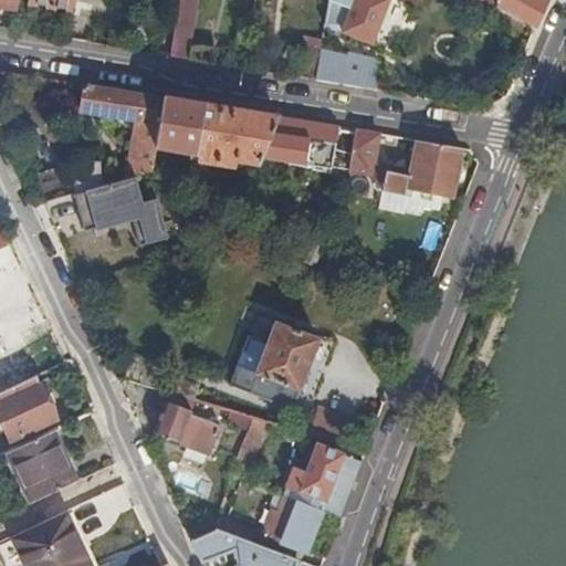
[(179,0),(175,25),(170,53),(187,55),(197,0),(179,0)]
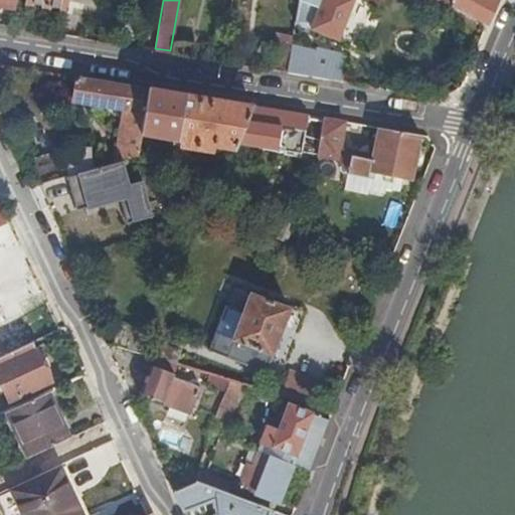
[(301,0),(298,21),(340,37),(354,0),(301,0)]
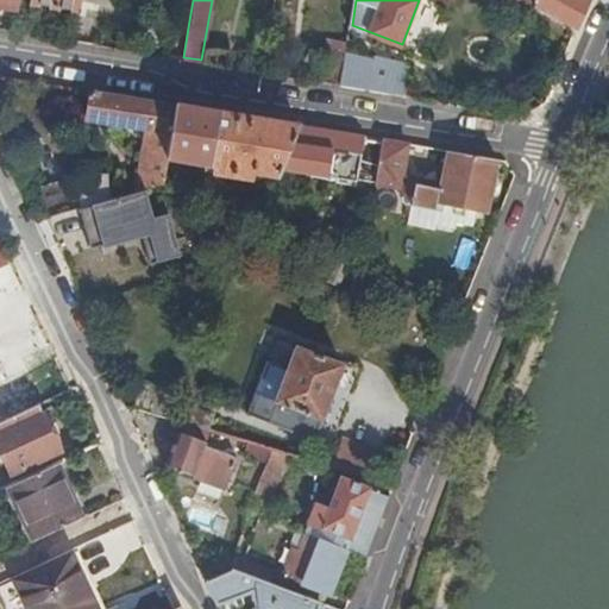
[(529,0),(577,26),(588,0),(529,0)]
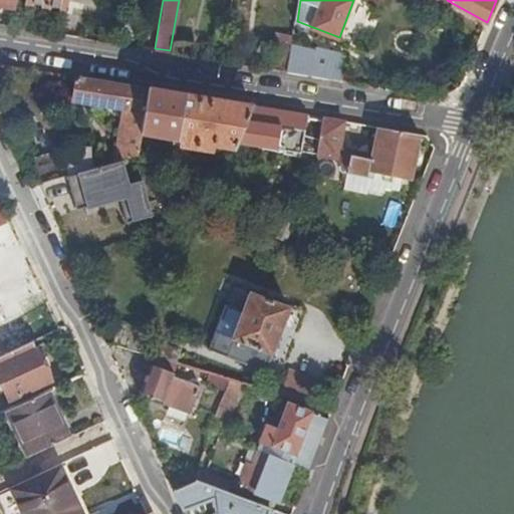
[(277,38),(272,67),(289,70),(294,42),(295,33),(286,31),(285,39),(277,38)]
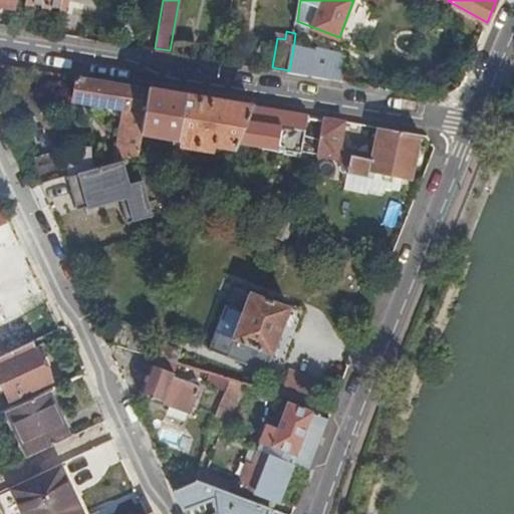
[(294,42),(289,70),(343,79),(344,54),(294,42)]
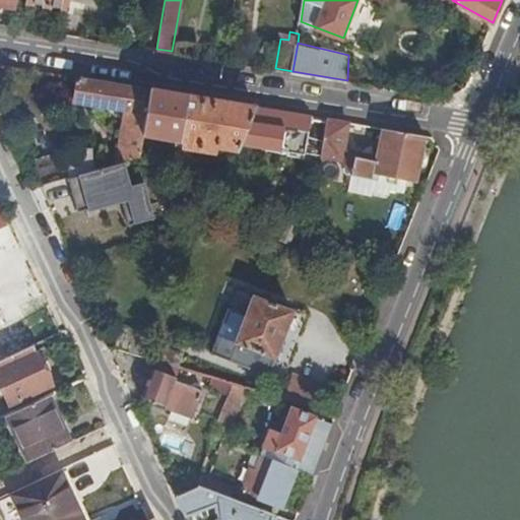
[(149,88),(78,77),(74,103),(95,106),(106,107),(124,110),(116,163),(138,157),(139,155),(142,134),(149,88)]
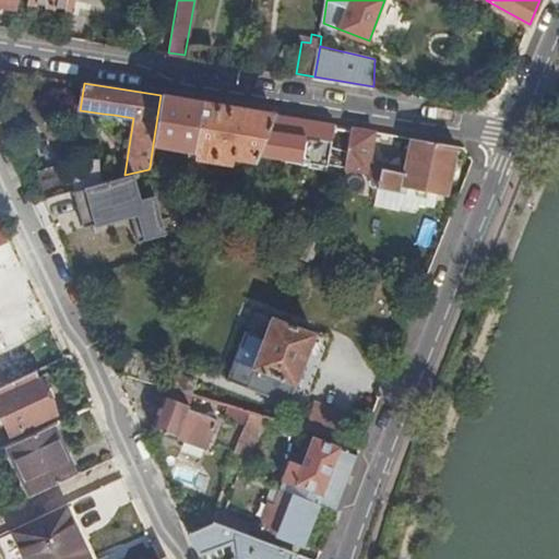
[(274,114),(161,95),(153,144),(188,150),(187,157),(230,163),(230,156),(256,161),(258,154),(274,114)]
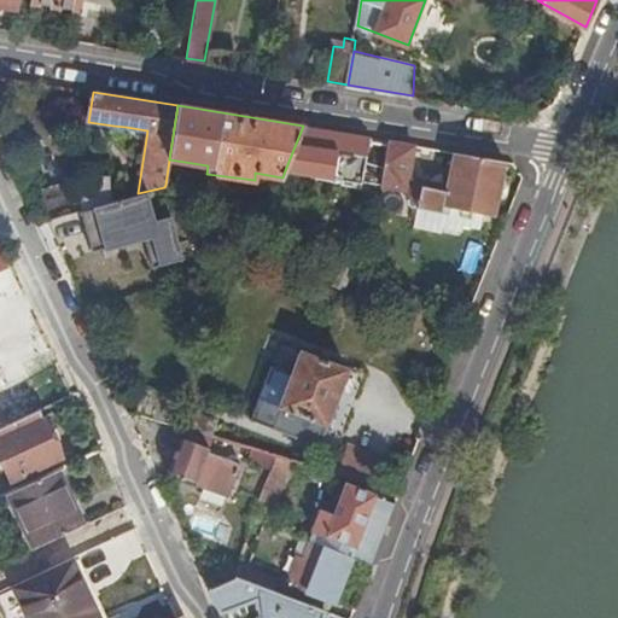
[(413,144),(303,126),(285,170),(406,188),(413,144)]
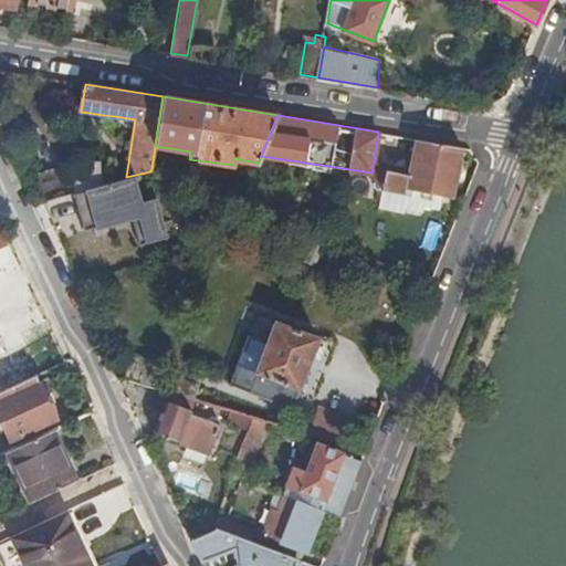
[(452,194),(462,146),(416,138),(410,173),(381,168),(378,184),(452,194)]
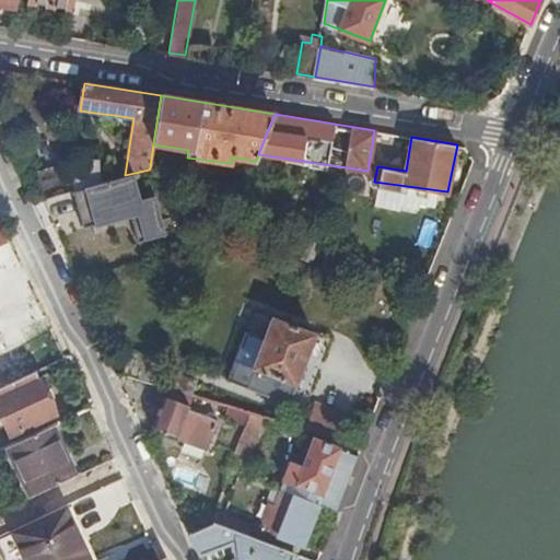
[(68,191),(96,183),(101,182),(100,160),(83,161),(84,171),(63,176),(68,191)]
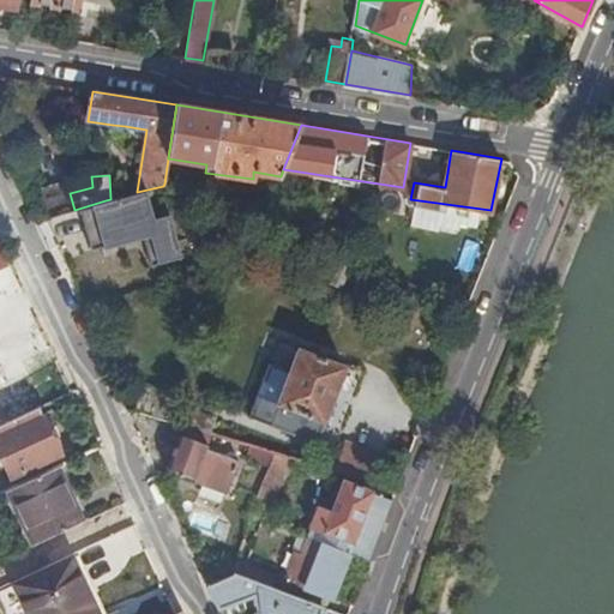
[(74,210),(64,214),(67,224),(109,212),(106,200),(74,210)]
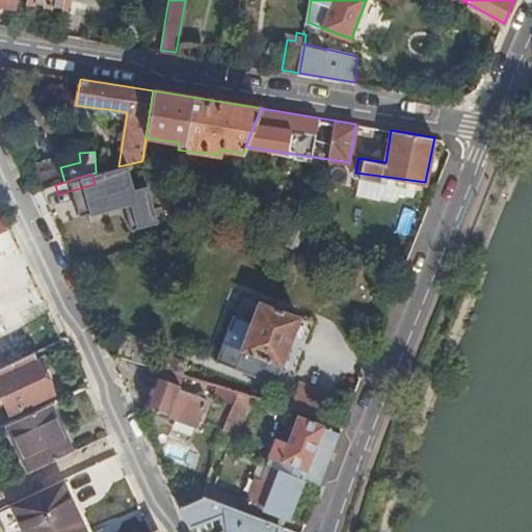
[(0,242),(15,236),(0,206),(0,242)]
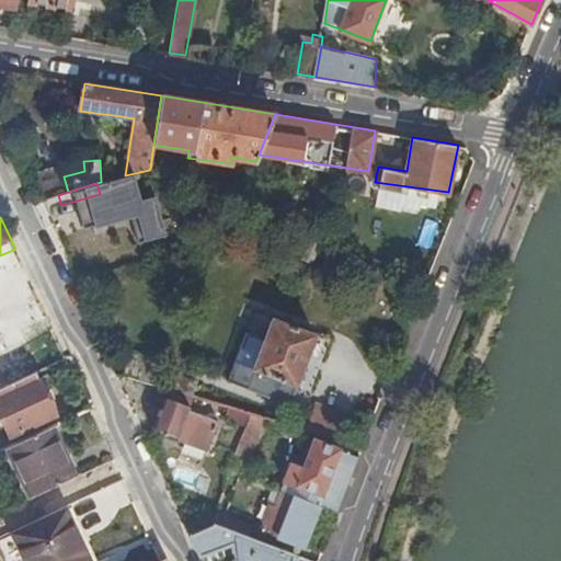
[(66,356),(45,311),(0,332),(0,388),(35,371),(66,356)]
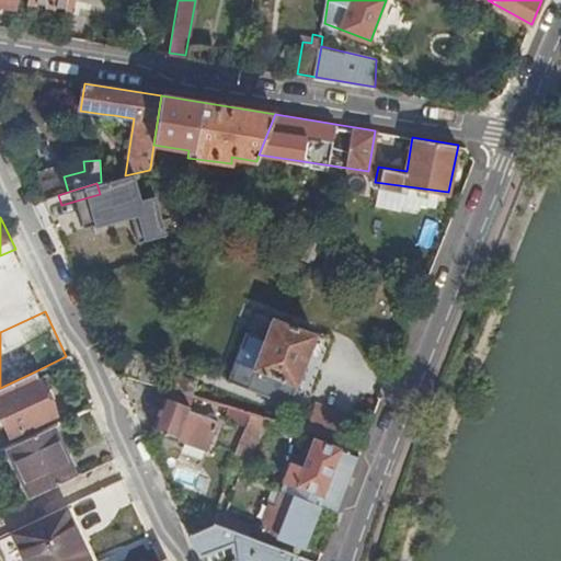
[(290,403),(316,334),(274,319),(266,339),(258,334),(251,351),(260,354),(248,387),(290,403)]
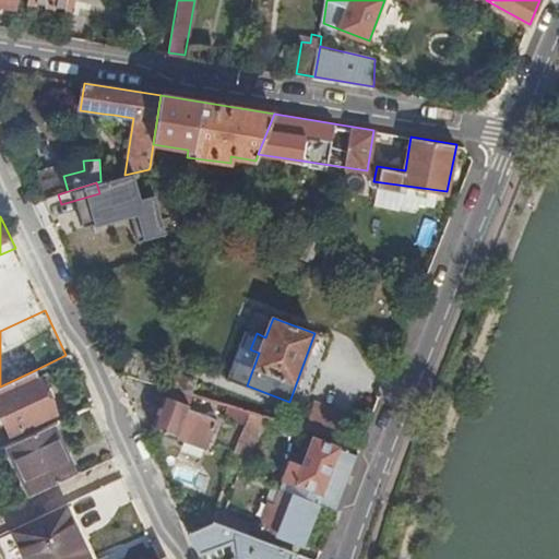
[(55,412),(35,370),(0,387),(0,414),(9,433),(55,412)]
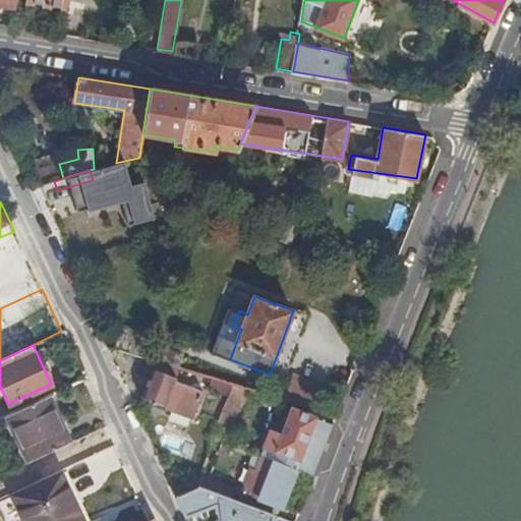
[(159,346),(155,360),(156,361),(178,368),(182,353),(159,346)]
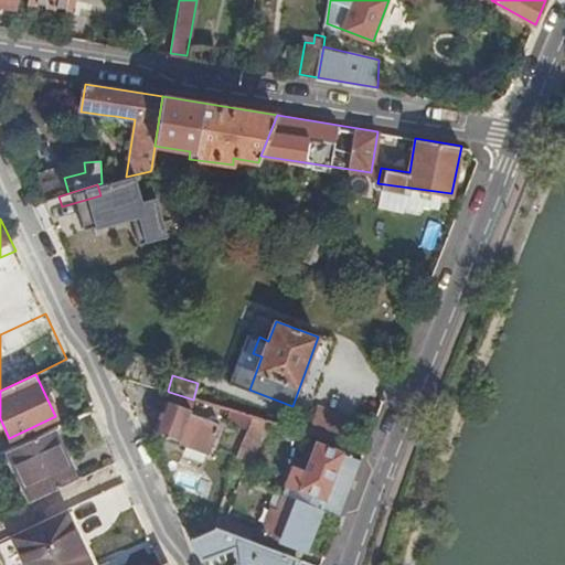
[(193,400),(169,392),(166,400),(192,408),(195,400),(193,400)]
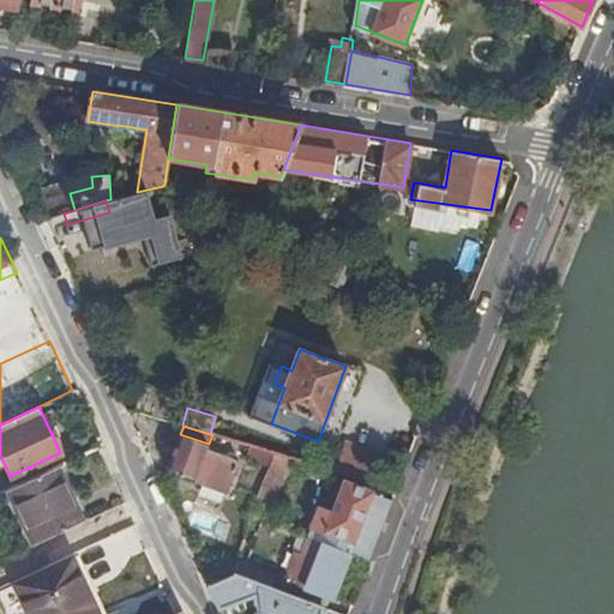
[(209,444),(180,434),(176,446),(167,444),(166,452),(173,455),(169,467),(230,488),(240,461),(208,449),(209,444)]
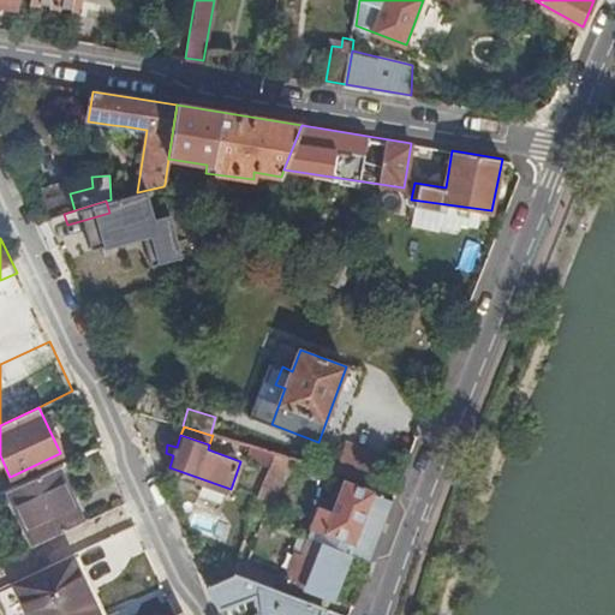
[(275,453),(252,446),(248,459),(270,466),(275,453)]
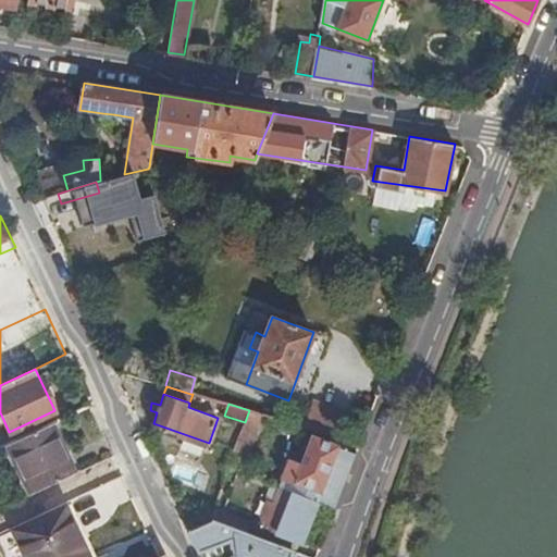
[(245,422),(233,452),(252,460),(270,417),(249,410),(245,422)]
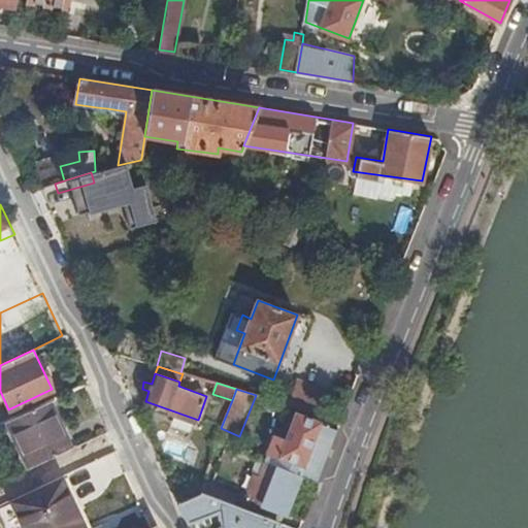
[(72,448),(48,399),(7,419),(31,467),(72,448)]
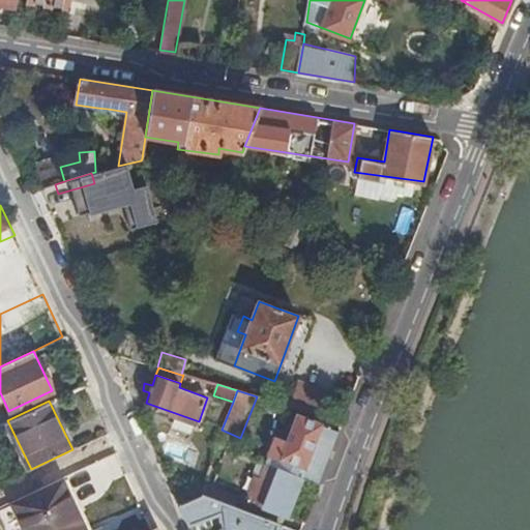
[(274,442),(268,460),(267,462),(301,476),(321,423),(297,414),(287,440),(285,446),(274,442)]
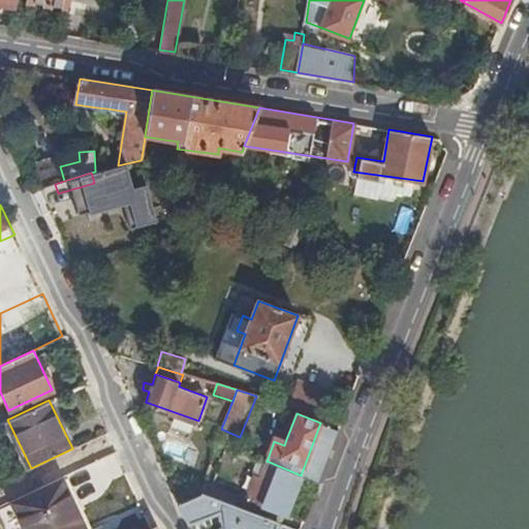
[(318,483),(338,430),(320,423),(301,475),(318,483)]
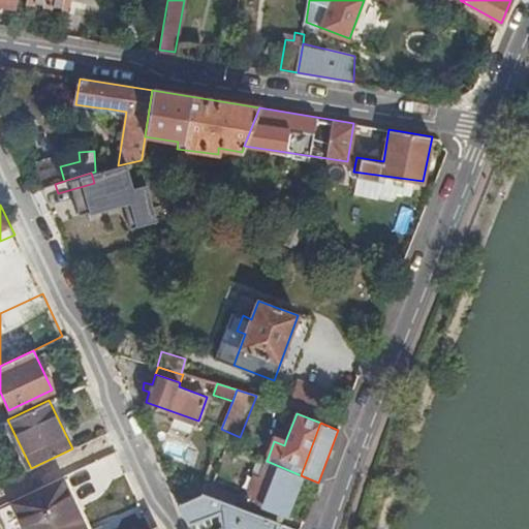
[(276,436),(274,441),(284,445),(286,439),(276,436)]
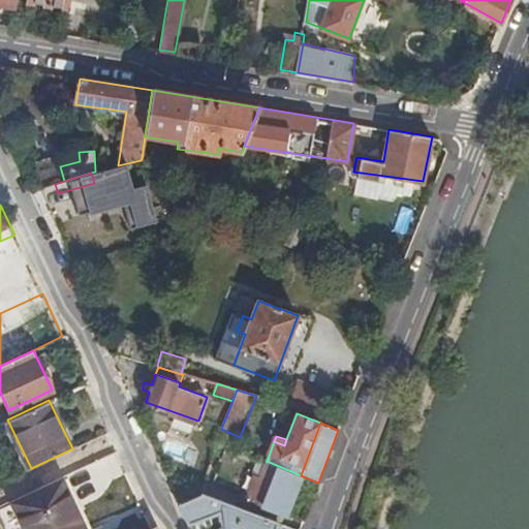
[(296,489),(313,496),(318,483),(301,475),(267,461),(260,477),(259,478),(253,493),(248,492),(245,497),(286,514),(296,489)]
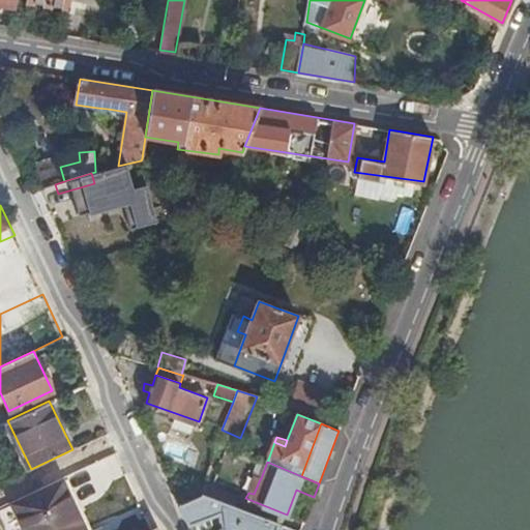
[(254,494),(260,479),(254,476),(248,493),(254,494)]
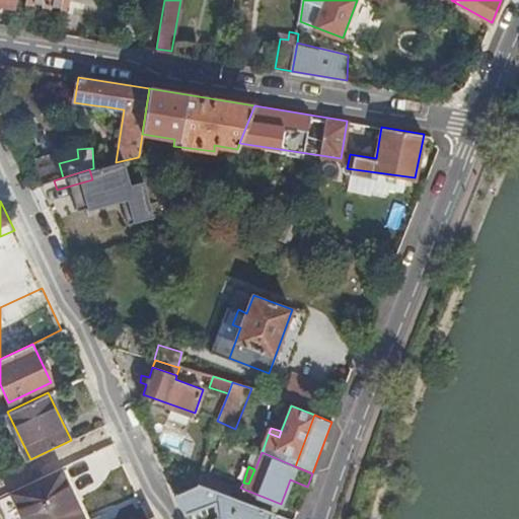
[(85,518),(63,468),(9,493),(21,518),(85,518)]
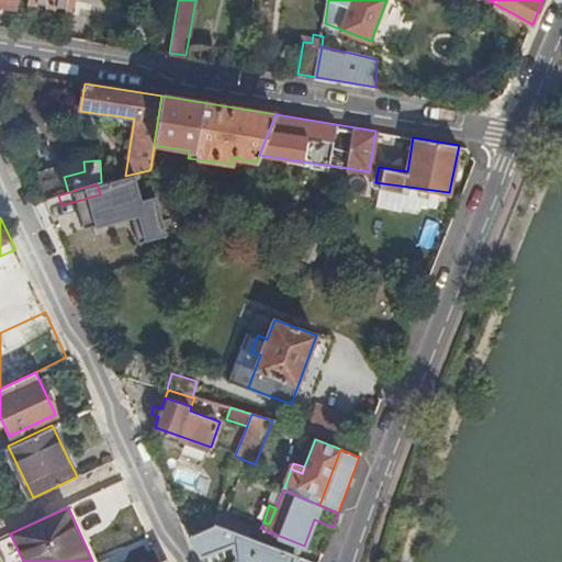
[(217,513),(214,524),(253,538),(257,527),(217,513)]
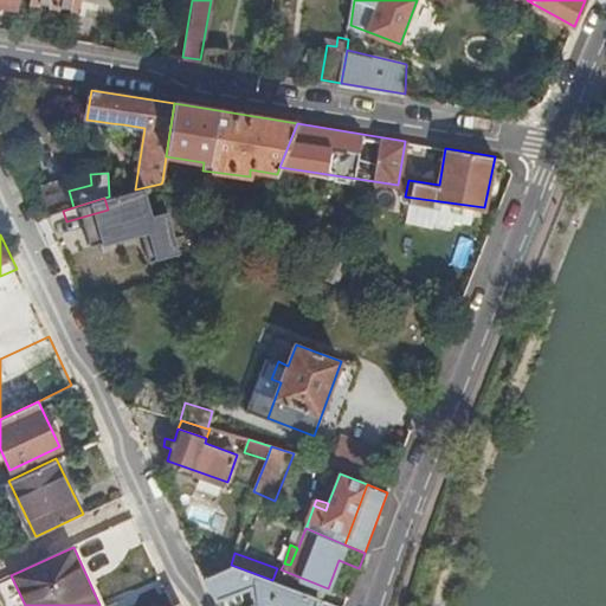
[(231,565),(206,578),(217,599),(251,585),(253,605),(339,605),(272,580),(231,565)]
